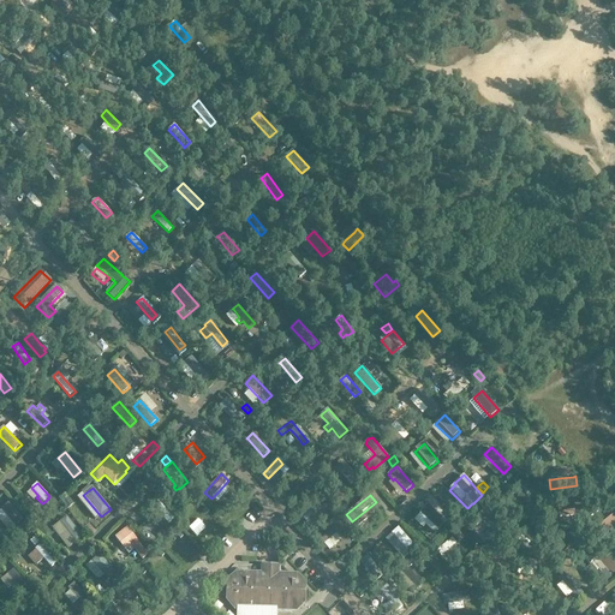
[(108,501),(118,513),(123,509),(113,497),(108,501)]
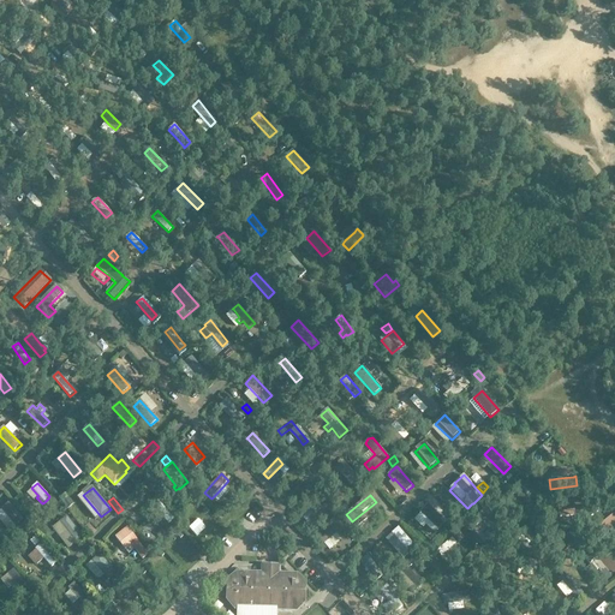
[(157,501),(153,506),(163,519),(159,523),(163,527),(168,524),(173,519),(157,501)]
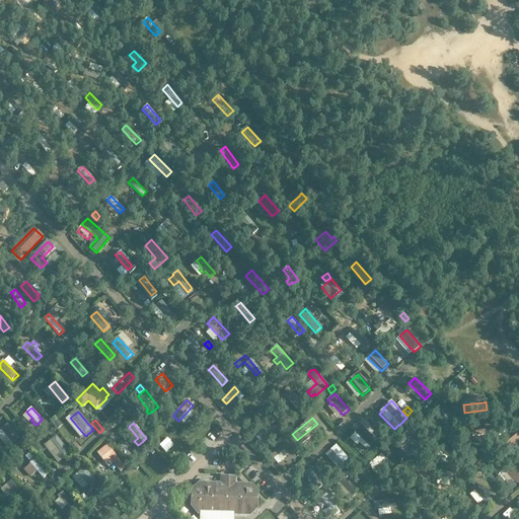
[(1,431),(0,431),(0,439),(7,448),(12,444),(19,438),(8,426),(7,424),(0,430),(1,431)]
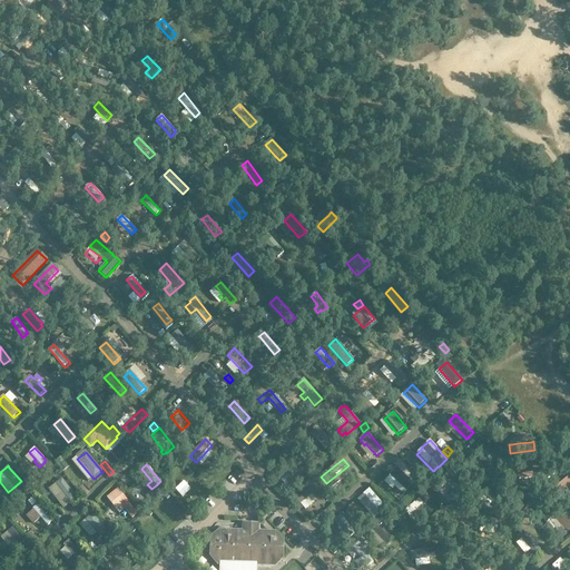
[(389,475),(406,492),(414,483),(396,468),(389,475)]
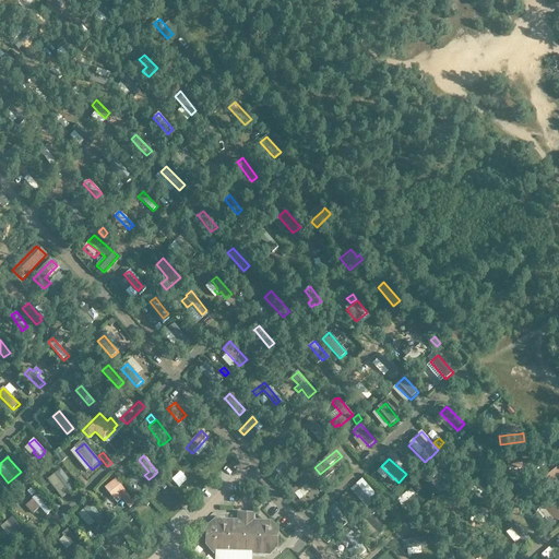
[(558,472),(558,465),(557,463),(536,480),(540,487),(558,472)]
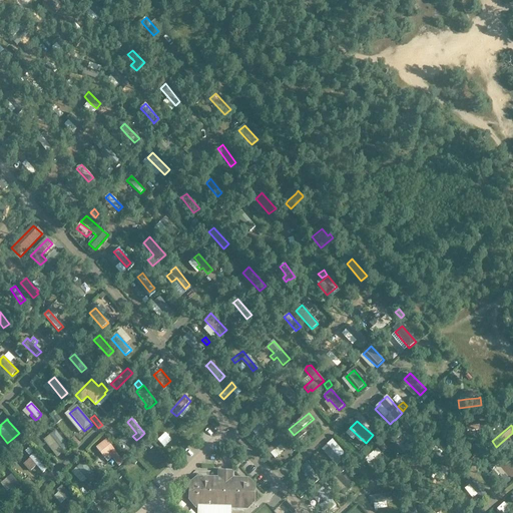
[(401,433),(402,434),(407,439),(415,447),(420,442),(406,428),(401,433)]
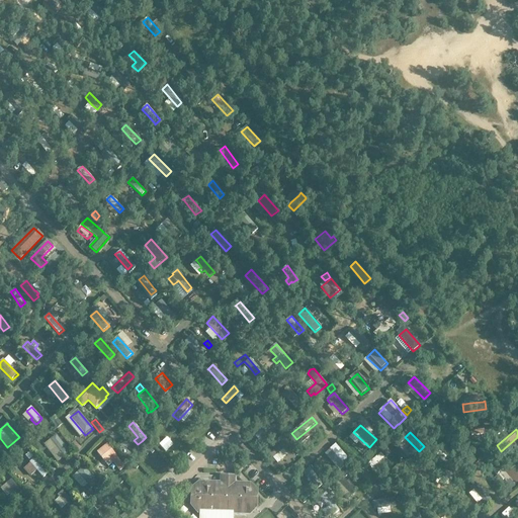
[(67,449),(55,435),(50,439),(62,453),(67,449)]
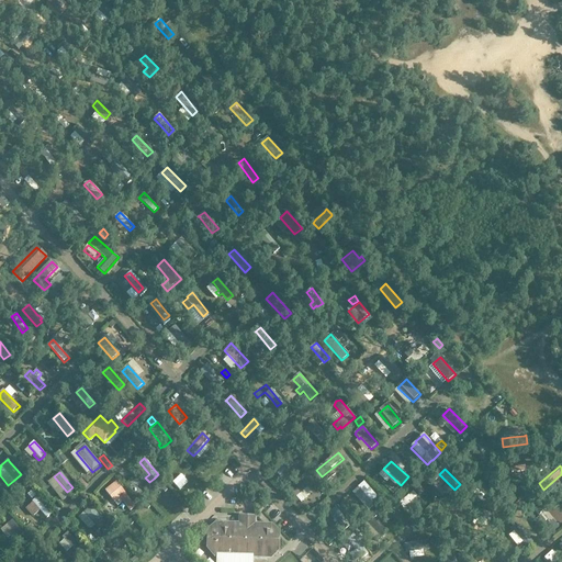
[(110,489),(105,492),(113,502),(116,506),(122,503),(130,512),(134,507),(123,494),(124,493),(116,483),(110,489)]
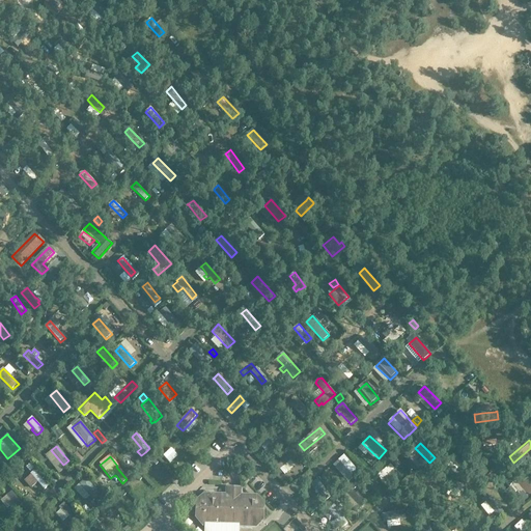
[(353,478),(354,477),(359,473),(344,456),(339,460),(338,462),(353,478)]
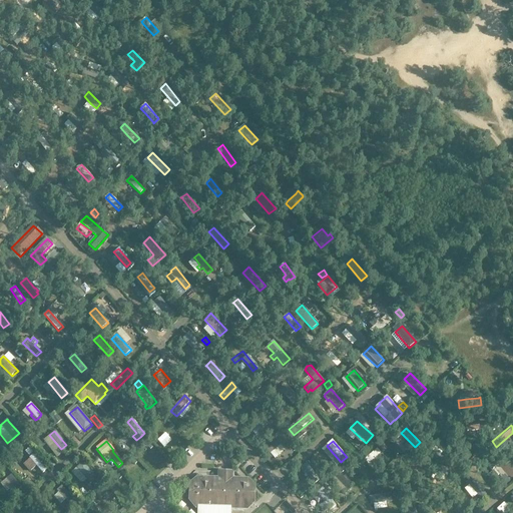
[(137,451),(141,446),(137,442),(132,447),(137,451)]
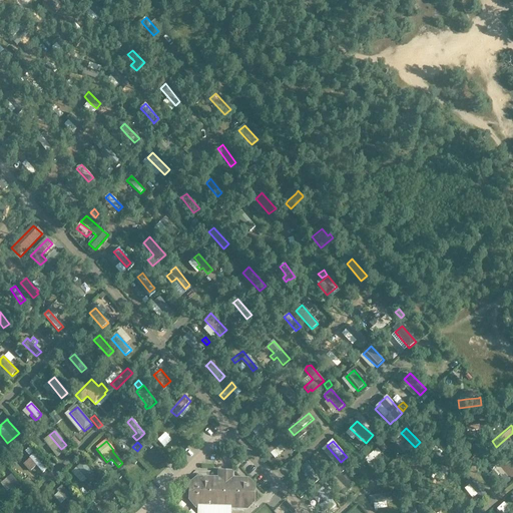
[(388,449),(385,445),(384,446),(381,442),(377,445),(380,449),(379,449),(383,453),(388,449)]
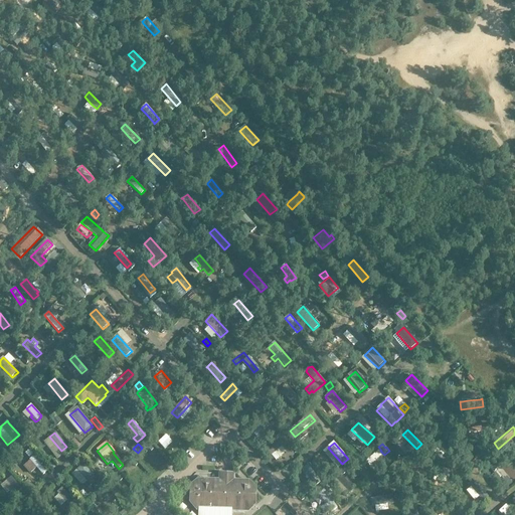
[(28,447),(22,451),(37,469),(42,465),(28,447)]
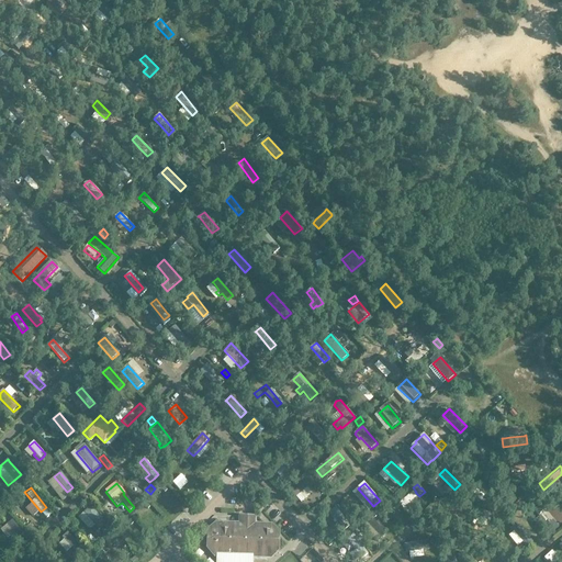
[(400,504),(404,508),(417,496),(413,492),(400,504)]
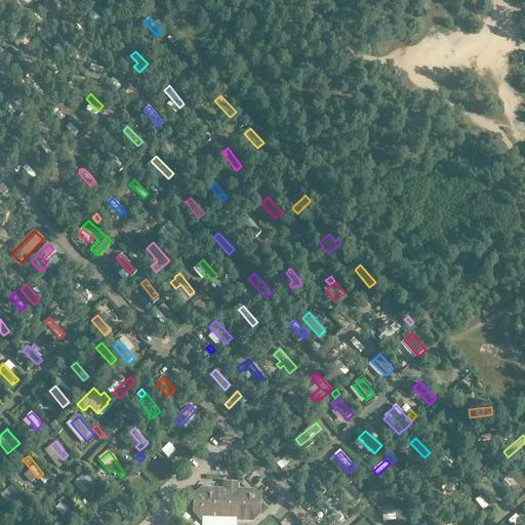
[(81,474),(75,479),(89,496),(96,490),(81,474)]
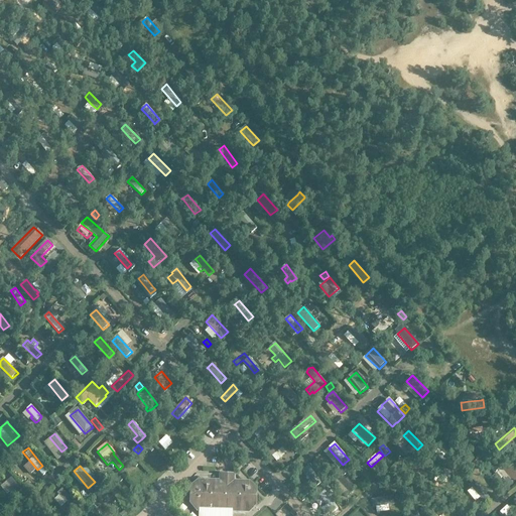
[(316,489),(323,484),(308,466),(302,471),(316,489)]
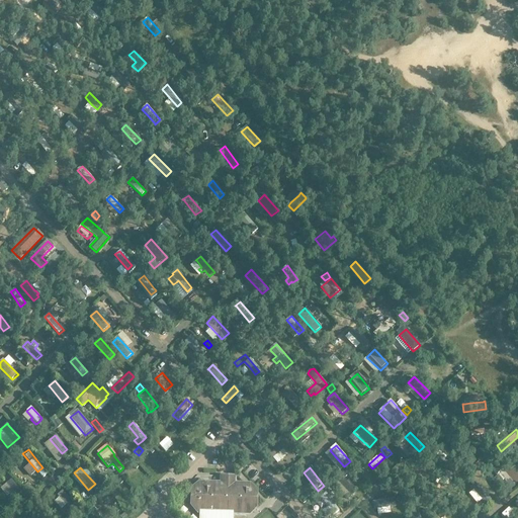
[(336,479),(341,485),(351,495),(355,491),(354,491),(356,489),(348,481),(346,482),(343,478),(346,475),(343,471),(336,479)]
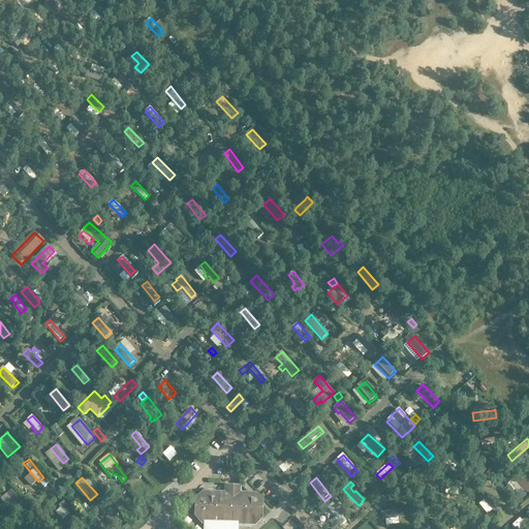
[(521,500),(516,494),(514,491),(515,490),(511,485),(509,486),(502,491),(516,506),(522,501),(521,500)]
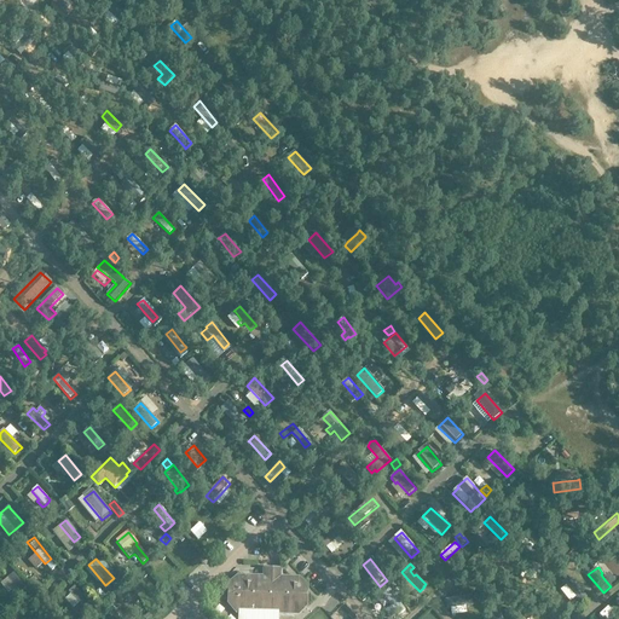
[(385,572),(391,578),(394,574),(389,568),(385,572)]
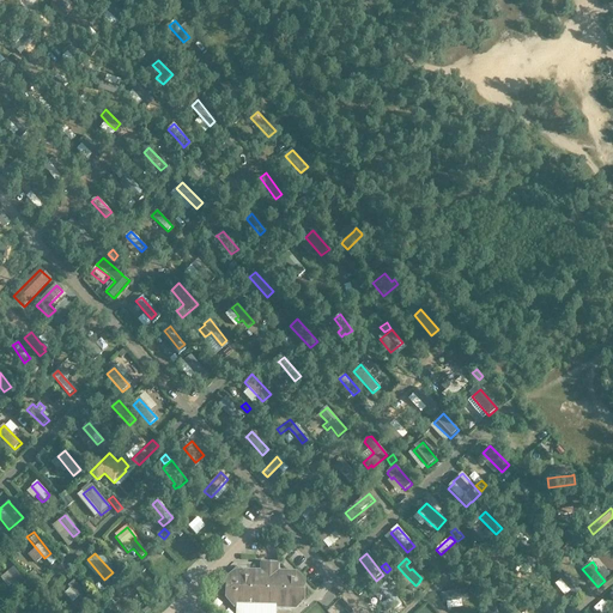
[(26,582),(14,568),(7,572),(8,572),(19,587),(19,588),(26,582)]
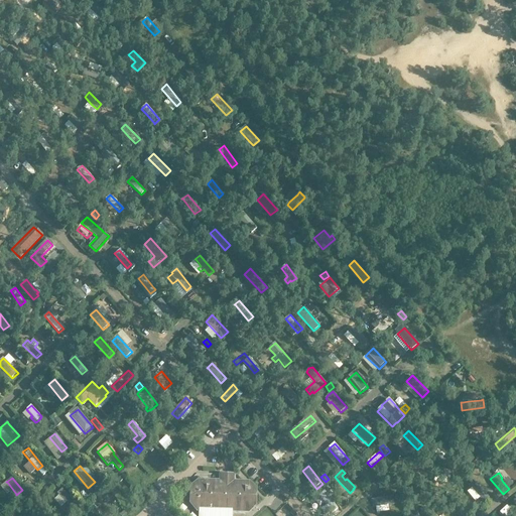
[(403,497),(410,499),(414,481),(408,479),(408,480),(400,478),(399,485),(406,486),(403,497)]
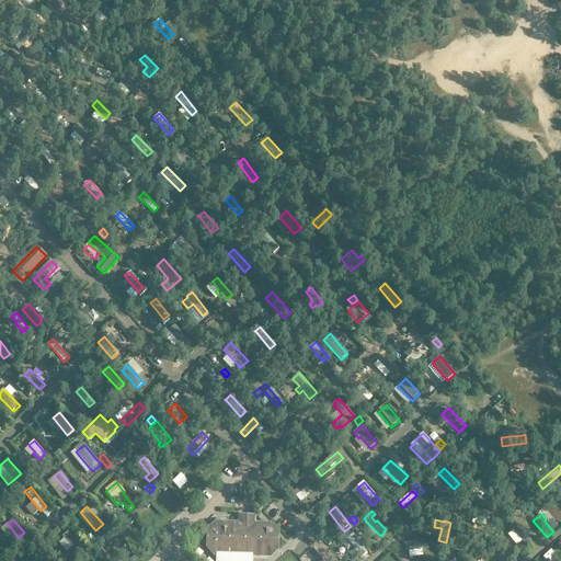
[(210,528),(209,548),(215,554),(216,554),(215,560),(252,560),(252,556),(268,556),(275,550),(276,534),(270,527),(258,527),(255,524),(216,523),(210,528)]
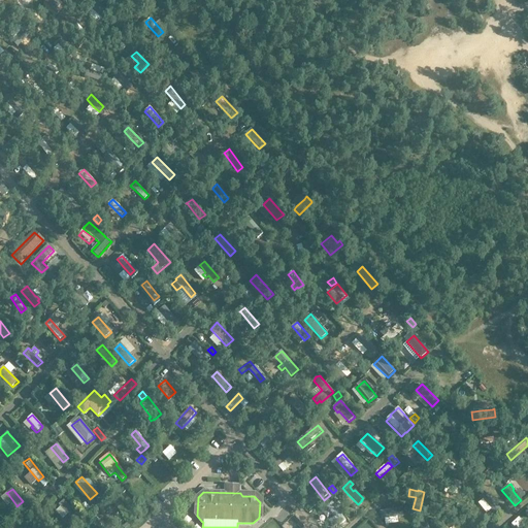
[(64,500),(59,505),(74,523),(80,518),(64,500)]
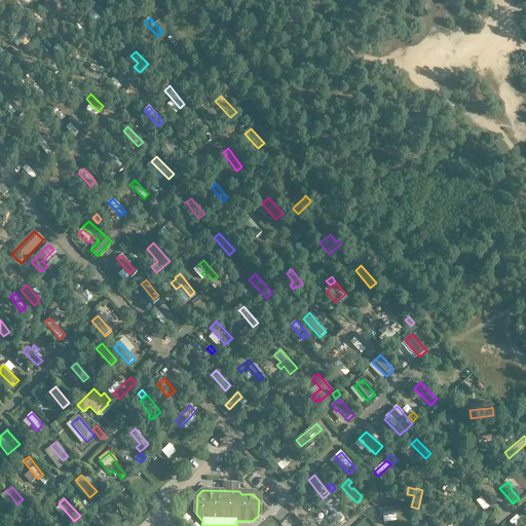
[(325,502),(325,503),(336,523),(337,523),(342,520),(331,499),(325,502)]
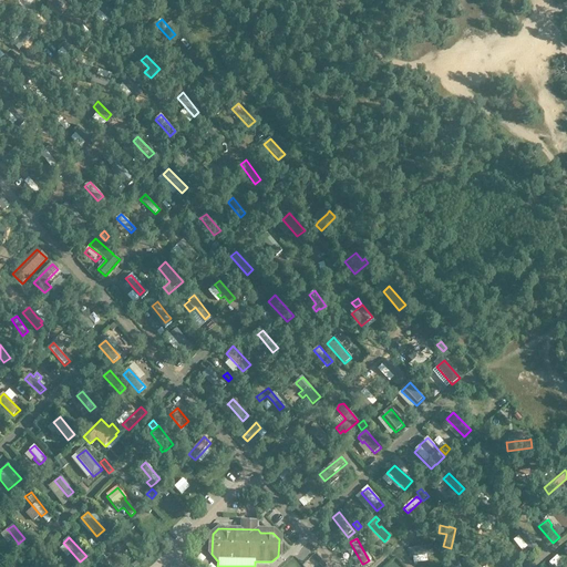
[(114,566),(103,555),(99,559),(105,566),(114,566)]
